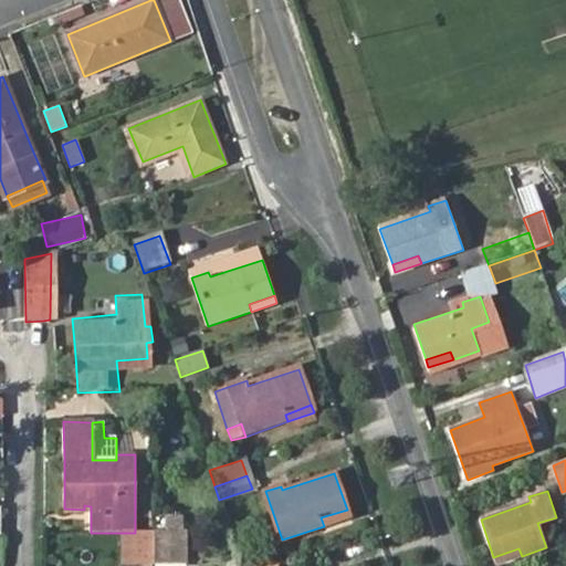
[(349,519),(347,510),(321,517),(324,526),(349,519)]
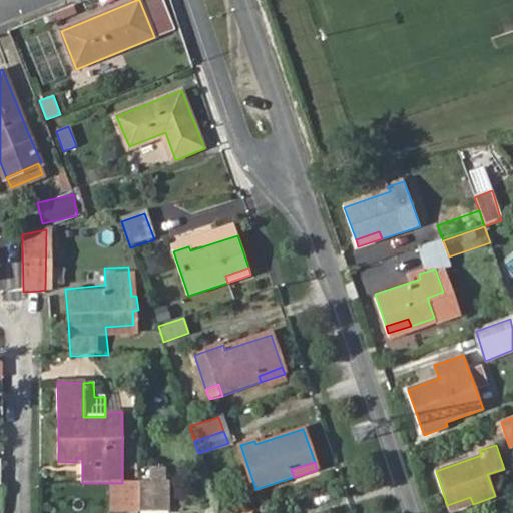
[(168,481),(139,481),(139,483),(140,511),(168,511),(168,481)]
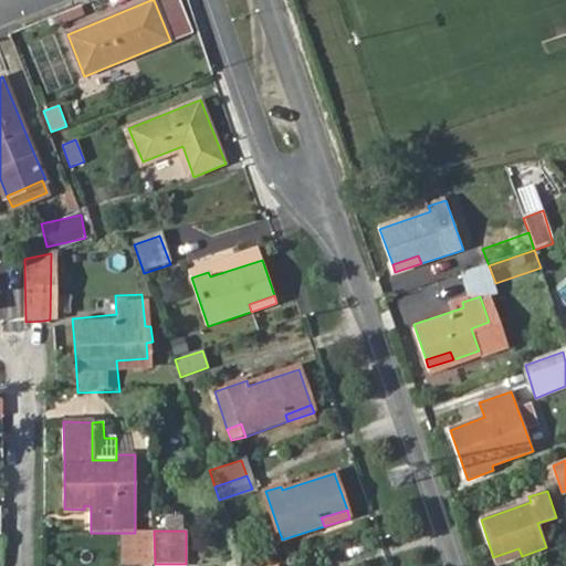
[(124,565),(155,564),(154,533),(135,533),(124,533),(124,565)]
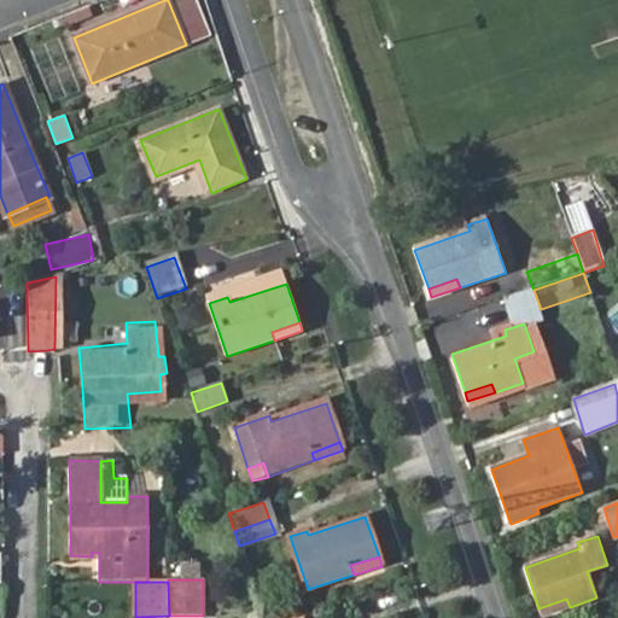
[(566,599),(538,608),(541,617),(570,607),(566,599)]
